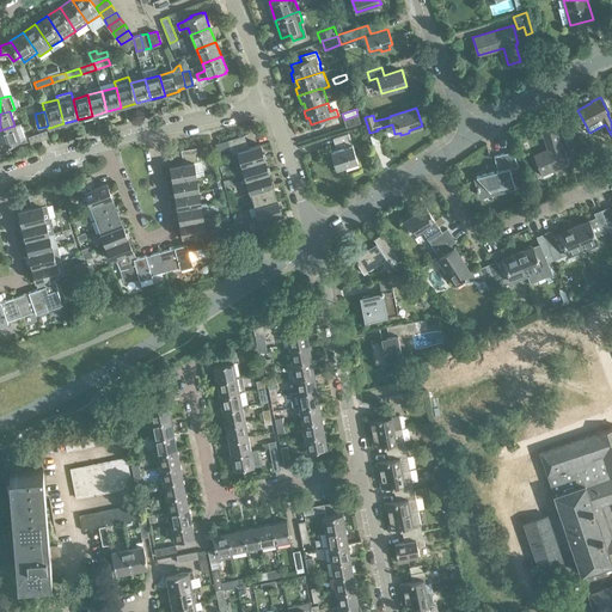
[(357,115),(344,120),(343,120),(347,128),(361,123),(359,115),(357,115)]
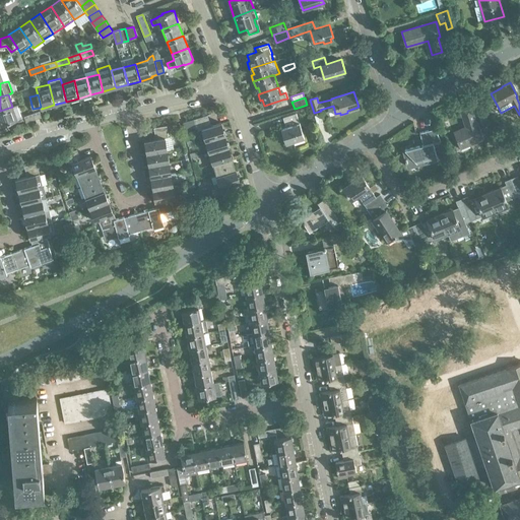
[(12,107),(0,111),(0,123),(0,125),(10,121),(11,123),(15,121),(15,119),(16,119),(21,117),(17,105),(12,107)]
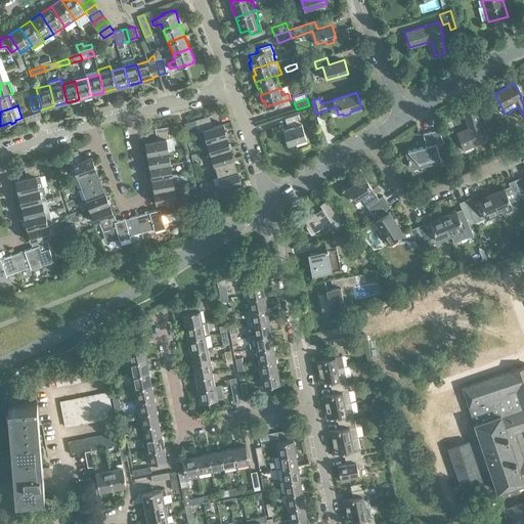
[(456,132),(464,149),(488,139),(481,122),(479,122),(475,106),(464,110),(469,127),(456,132)]
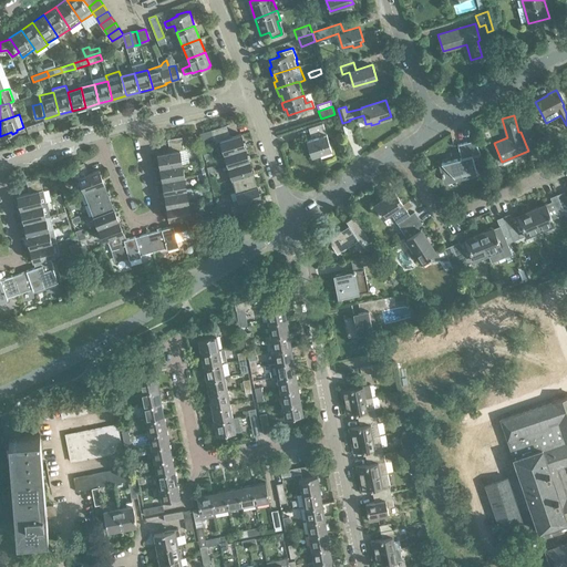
[(312,138),(307,141),(311,156),(331,150),(323,123),(308,127),(312,138)]
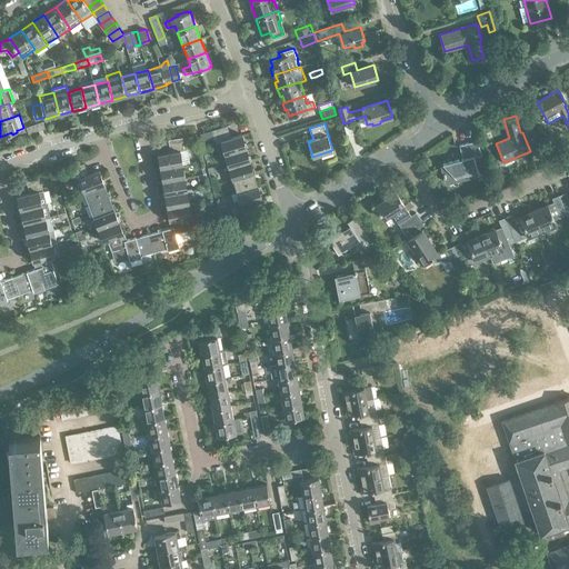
[(216,137),(229,132),(227,126),(213,130),(216,137)]
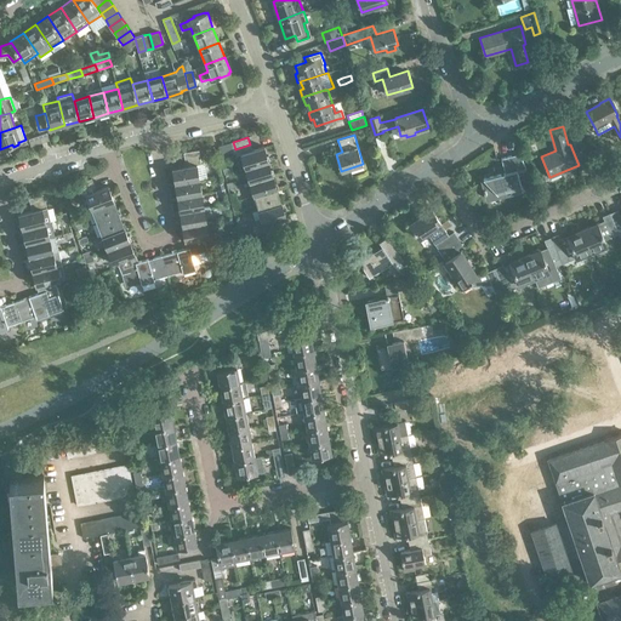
[(251,151),(250,144),(235,149),(237,155),(241,170),(245,167),(269,160),(265,147),(251,151)]
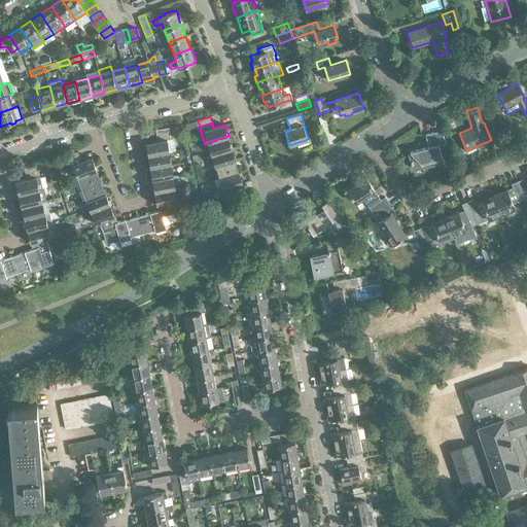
[(429,146),(410,152),(412,161),(411,161),(412,164),(413,164),(414,167),(443,160),(438,144),(448,142),(441,130),(426,133),(429,146)]
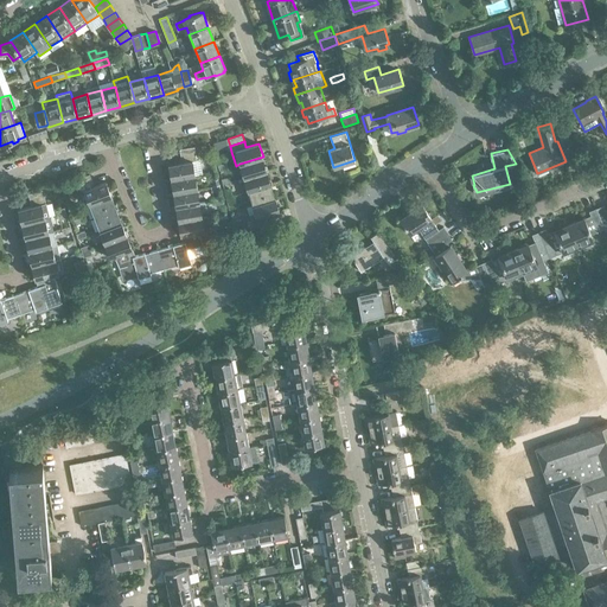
[(197,160),(196,153),(181,155),(183,163),(170,165),(172,179),(196,174),(203,173),(200,159),(197,160)]
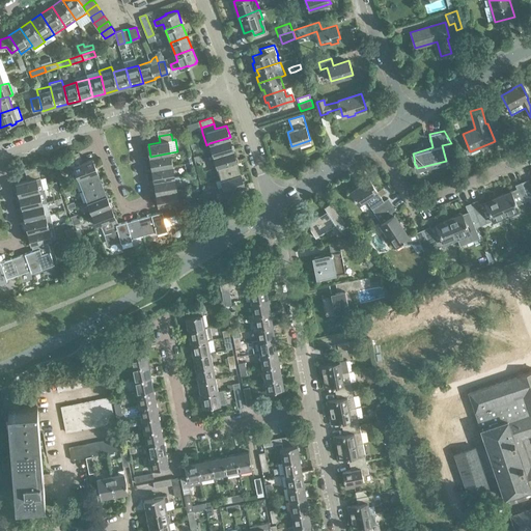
[(233,149),(230,137),(210,143),(214,156),(233,149)]
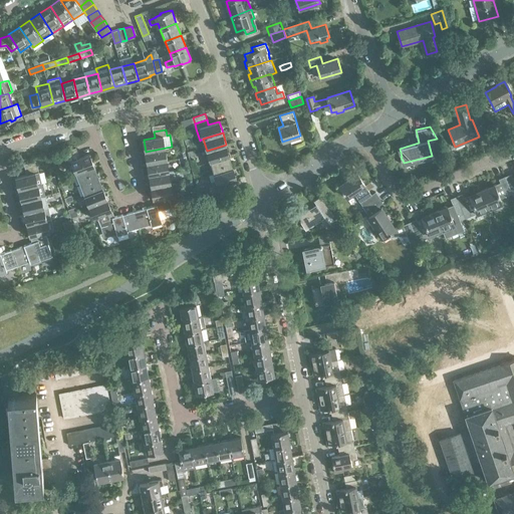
[(230,157),(226,145),(207,151),(211,163),(230,157)]
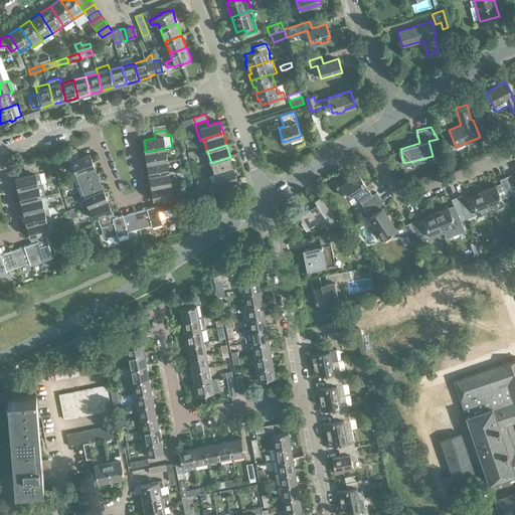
[(65,158),(77,153),(75,148),(63,152),(65,158)]
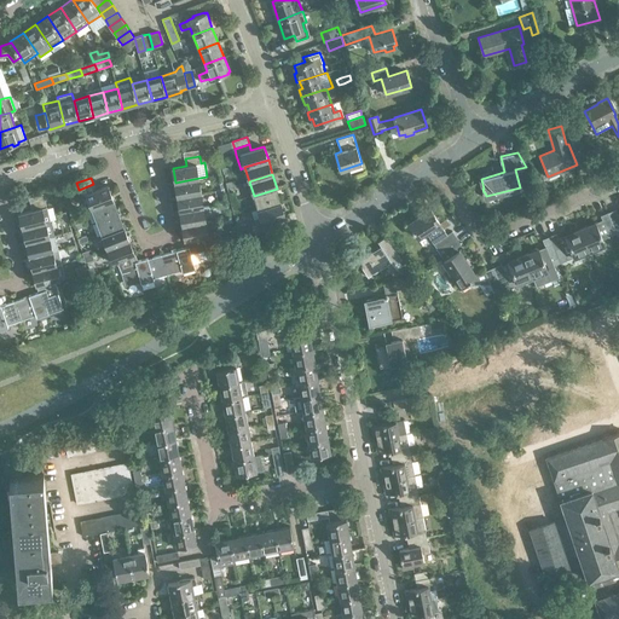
[(200,178),(175,183),(178,197),(202,192),(200,178)]
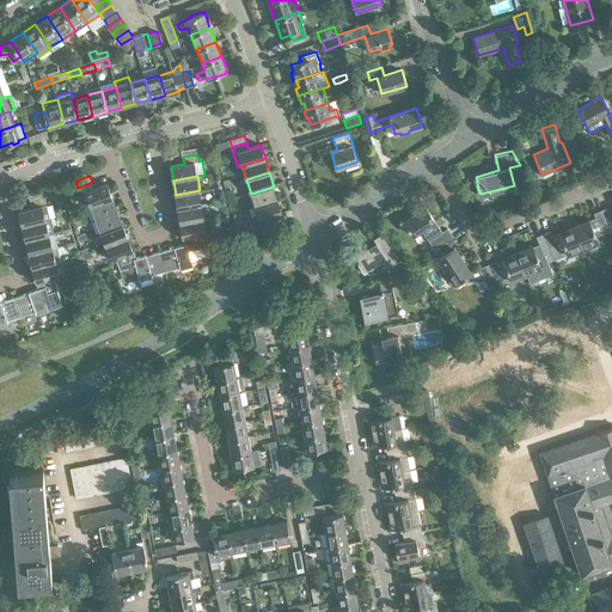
[(95,188),(92,182),(78,188),(80,194),(85,193),(90,206),(112,196),(106,183),(95,188)]
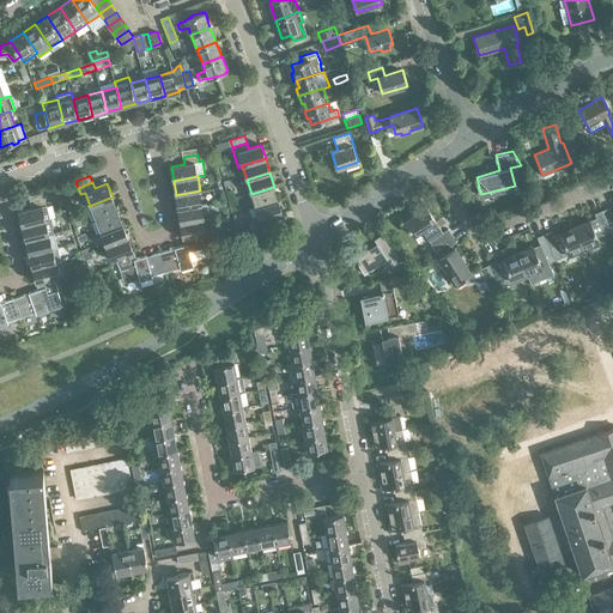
[(278,200),(274,187),(252,194),(255,207),(278,200)]
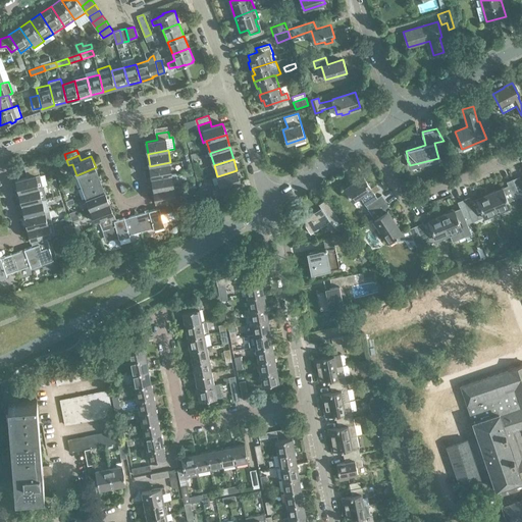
[(170,162),(150,166),(152,177),(172,174),(170,162)]
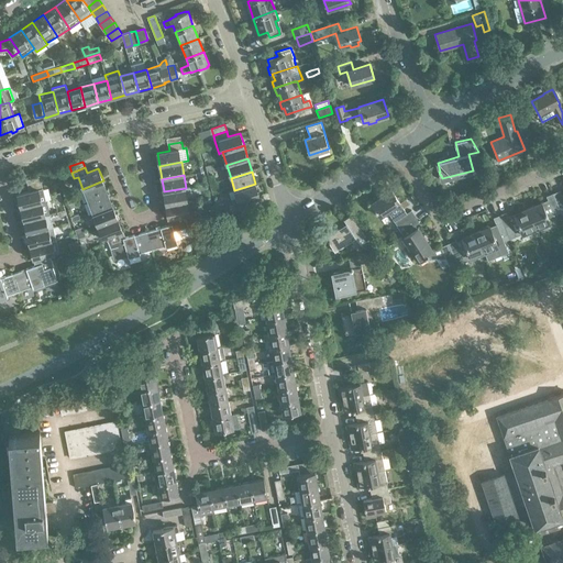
[(28,186),(42,183),(40,176),(26,179),(28,186)]
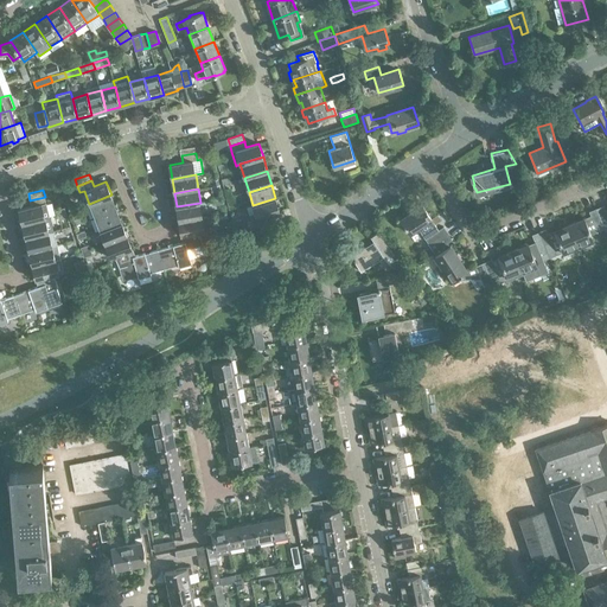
[(116,209),(112,195),(89,204),(94,217),(116,209)]
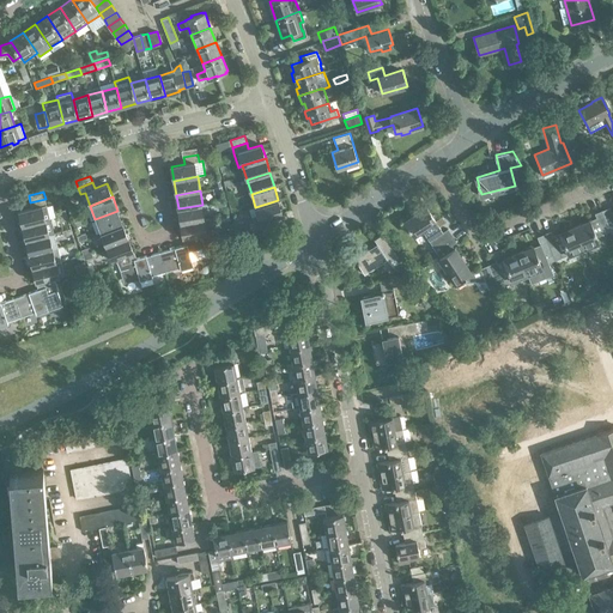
[(31,208),(19,212),(22,225),(46,219),(50,219),(47,205),(46,199),(30,202),(31,208)]
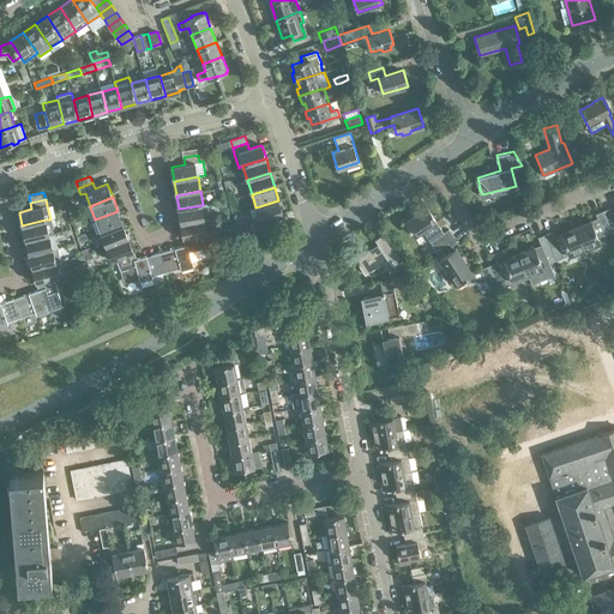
[(252,232),(274,226),(271,218),(283,215),(278,200),(256,208),(251,210),(254,223),(251,224),(252,232)]
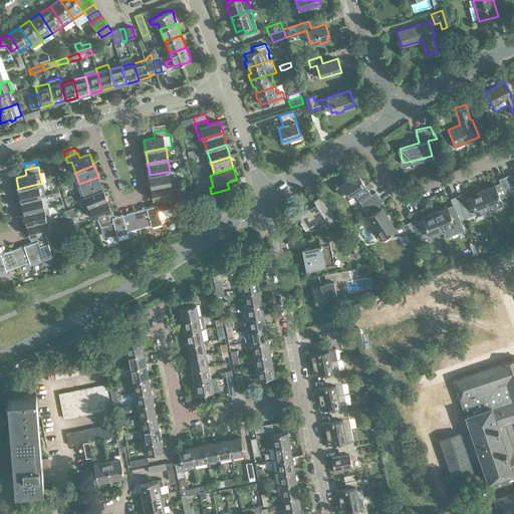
[(175,177),(174,172),(170,172),(150,175),(152,187),(172,183),(171,178),(175,177)]
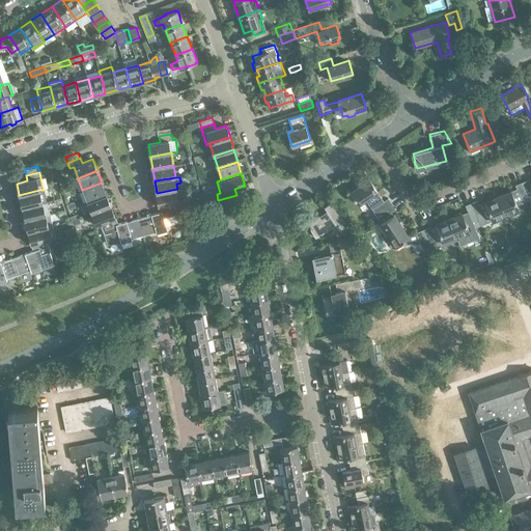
[(358,187),(351,192),(354,196),(353,197),(354,199),(355,199),(359,204),(360,205),(367,201),(372,208),(375,215),(392,203),(388,198),(384,201),(378,191),(369,178),(363,184),(362,183),(358,186),(358,187)]
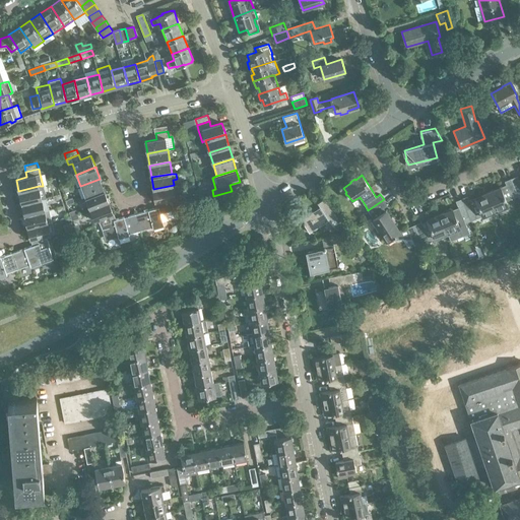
[(519,181),(519,182),(517,176),(510,179),(518,196),(518,197),(519,196),(519,181)]
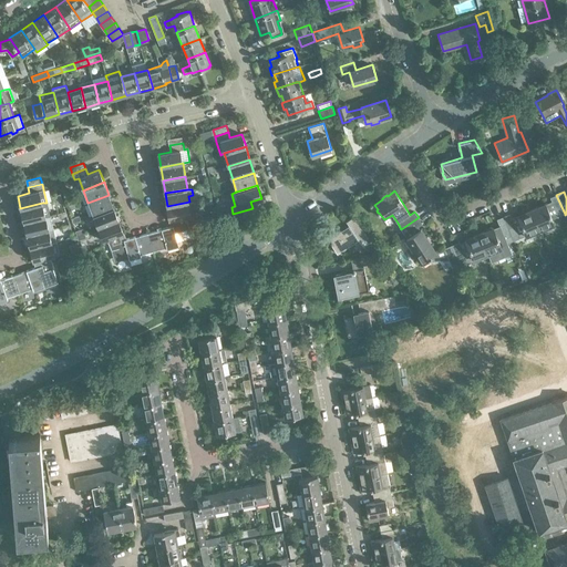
[(109,195),(88,203),(93,215),(114,207),(109,195)]
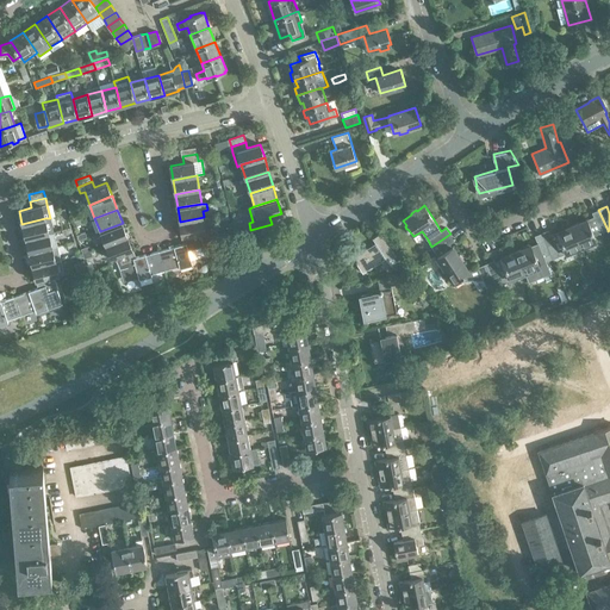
[(608,230),(598,210),(591,212),(593,218),(587,221),(587,219),(572,225),(582,247),(596,241),(593,236),(608,230)]
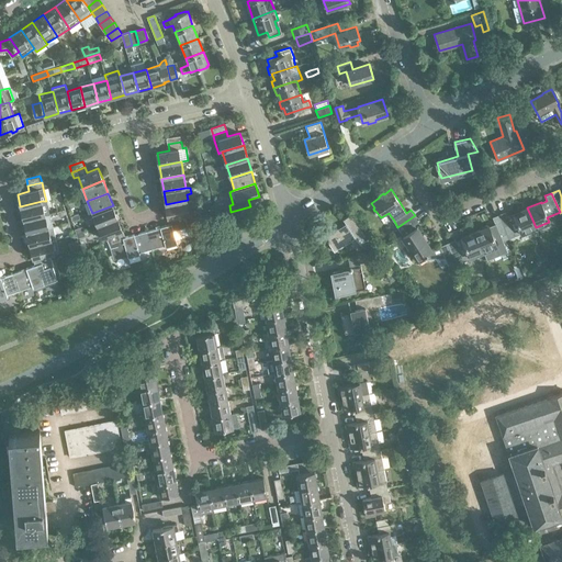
[(188,200),(166,204),(167,211),(168,217),(186,215),(190,214),(194,213),(192,200),(188,201),(188,200)]
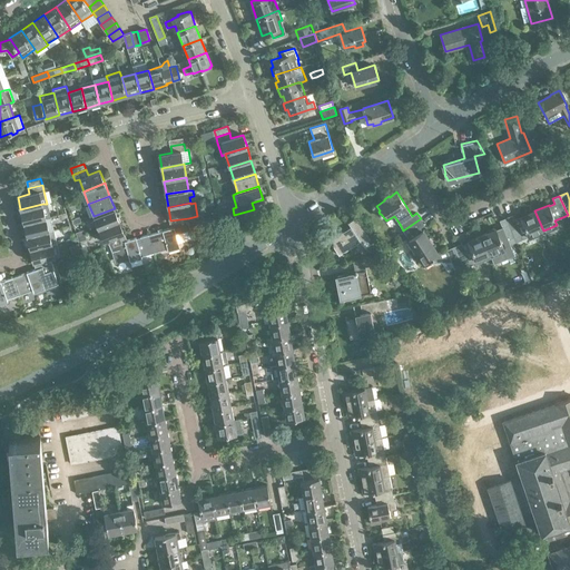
[(42,204),(20,209),(23,223),(46,217),(42,204)]
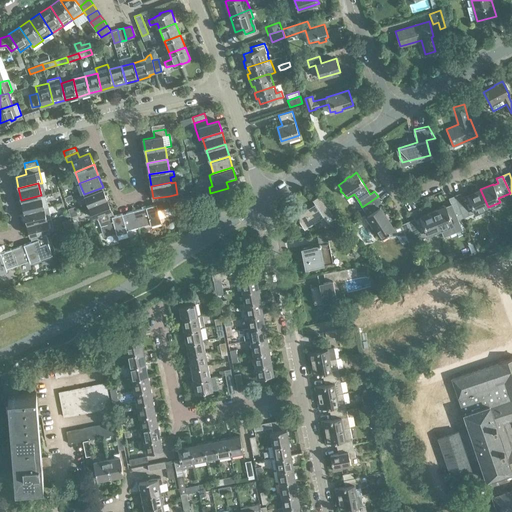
[(107,198),(103,187),(84,194),(88,205),(107,198)]
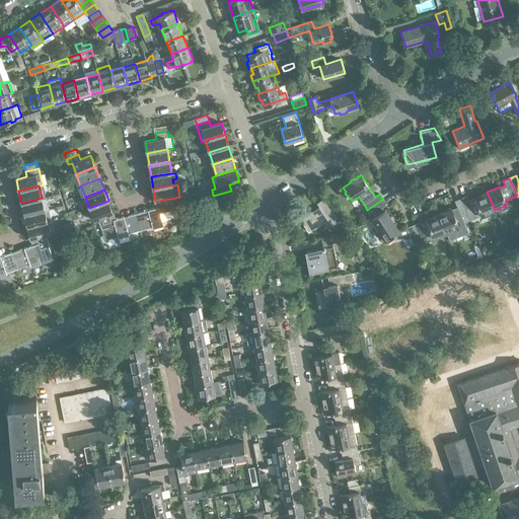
[(460,199),(469,221),(495,210),(487,192),(473,198),(474,199),(471,200),(473,203),(470,205),(466,196),(460,199)]
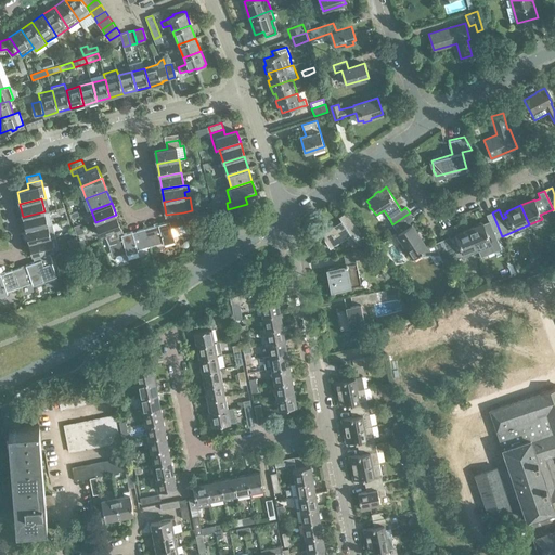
[(48,224),(44,211),(23,217),(26,230),(48,224)]
